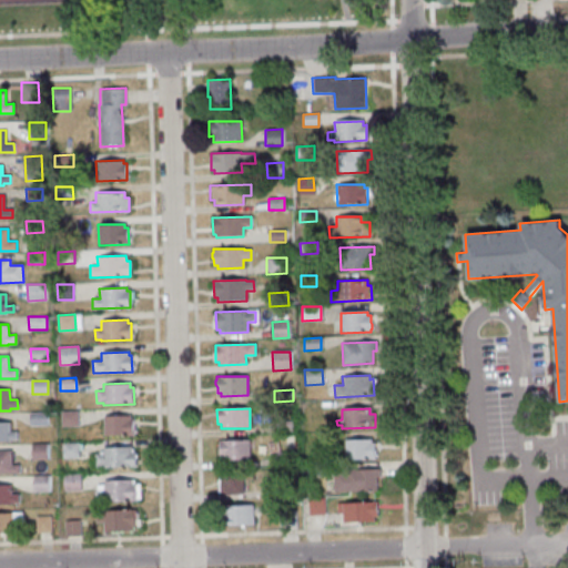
[(29,413),(30,426),(47,425),(47,412),(29,413)]
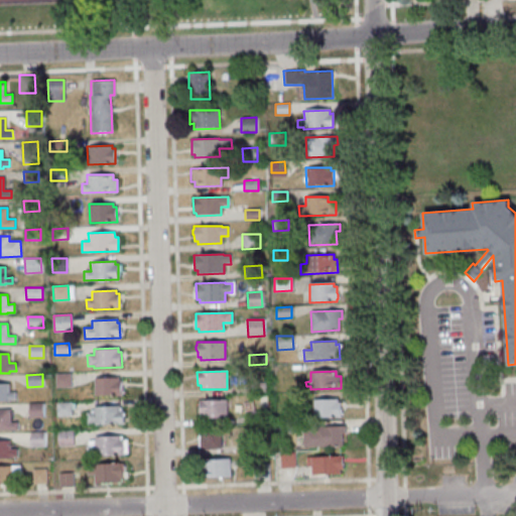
[(55,374),(55,388),(71,387),(71,374),(55,374)]
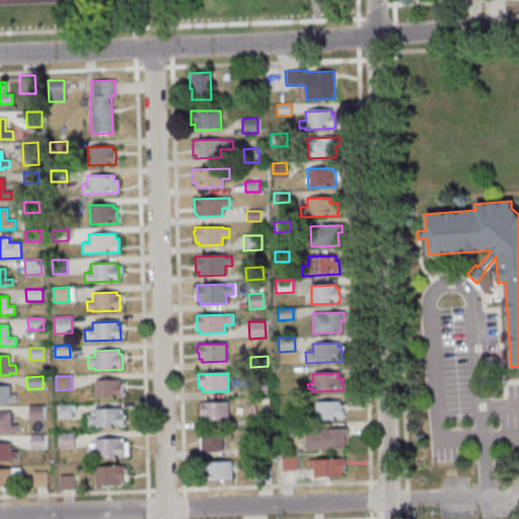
[(94,380),(94,398),(123,398),(122,382),(119,383),(119,379),(94,380)]
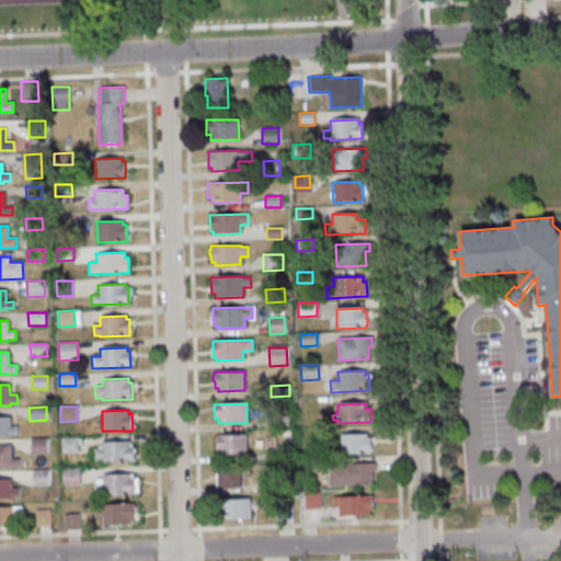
[(0,416),(10,416),(10,426),(16,426),(16,435),(10,435),(10,436),(0,436),(0,416)]
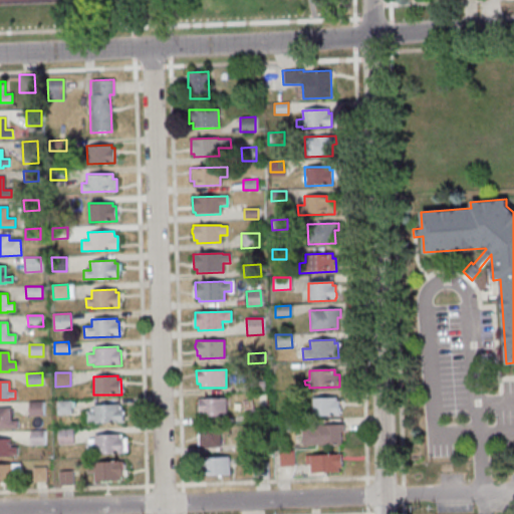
[(264,381),(264,392),(250,392),(249,381),(264,381)]
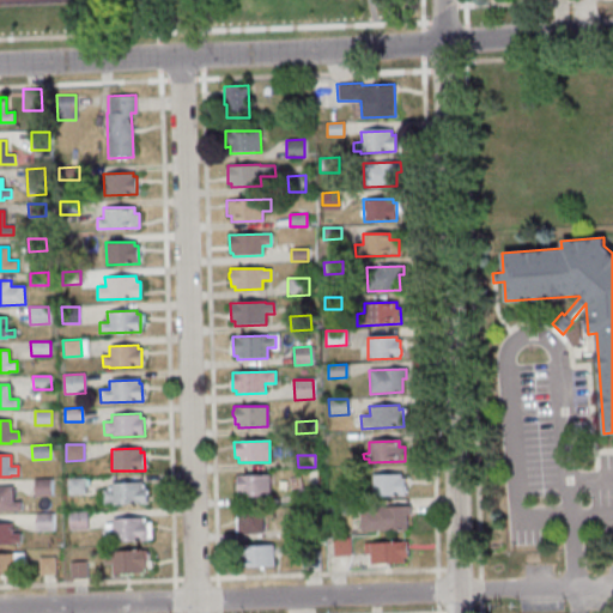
[(236,475),(237,493),(240,493),(241,497),(271,496),(269,474),(236,475)]
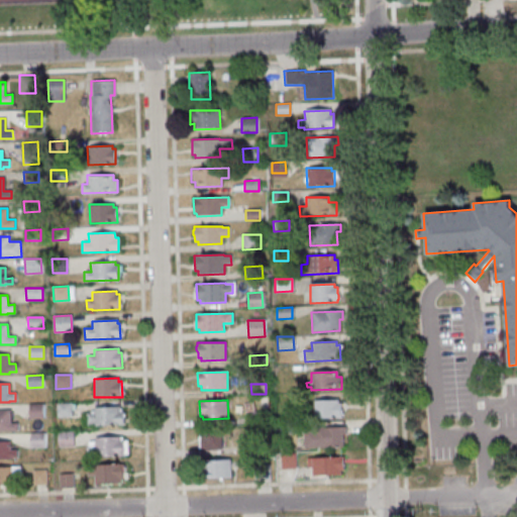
[(313,401),(313,410),(307,410),(307,418),(314,418),(314,419),(341,418),(340,416),(342,415),(341,410),(340,409),(340,404),(338,404),(337,400),(313,401)]
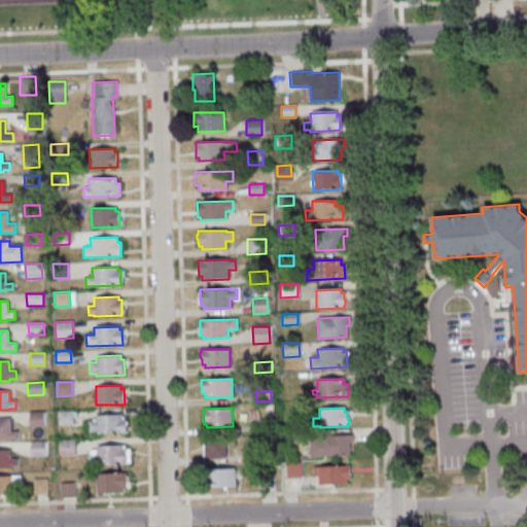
[(57,412),(57,426),(72,426),(72,411),(57,412)]
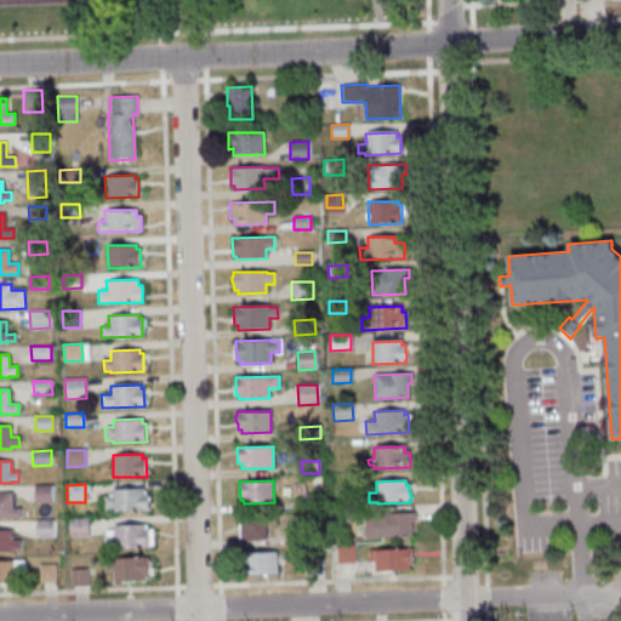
[(34,485),(35,503),(52,502),(52,485),(34,485)]
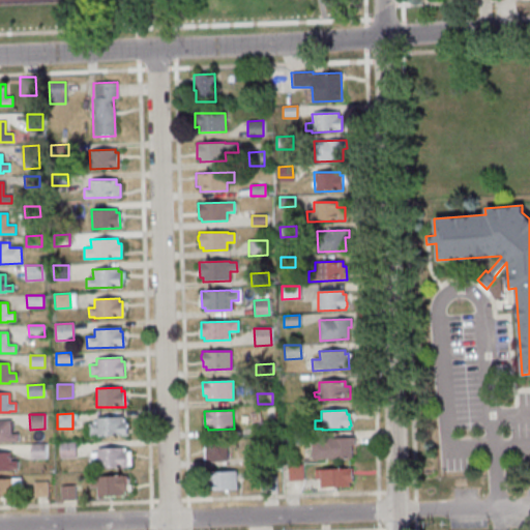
[(96,423),(95,418),(122,417),(122,421),(126,421),(126,435),(96,437),(96,435),(89,436),(88,423),(96,423)]
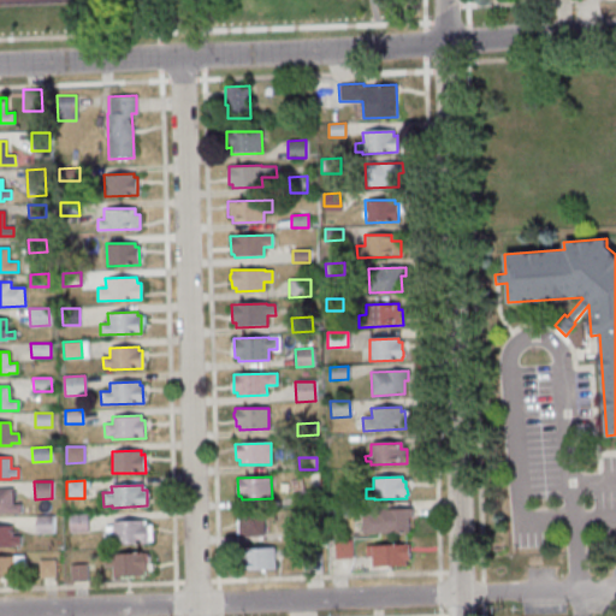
[(0,489),(12,489),(12,504),(21,504),(21,513),(0,513),(0,489)]
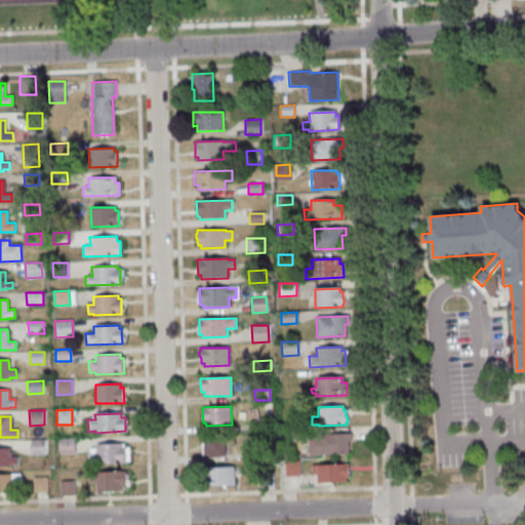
[(254,417),(255,430),(272,429),(271,417),(254,417)]
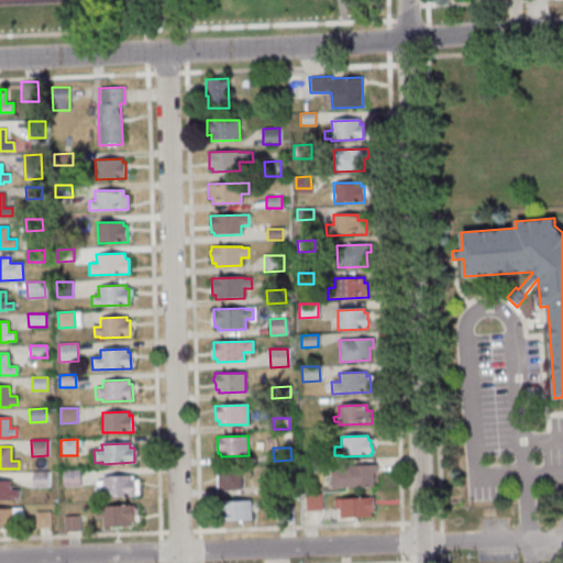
[(302,462),(302,473),(320,473),(320,461),(302,462)]
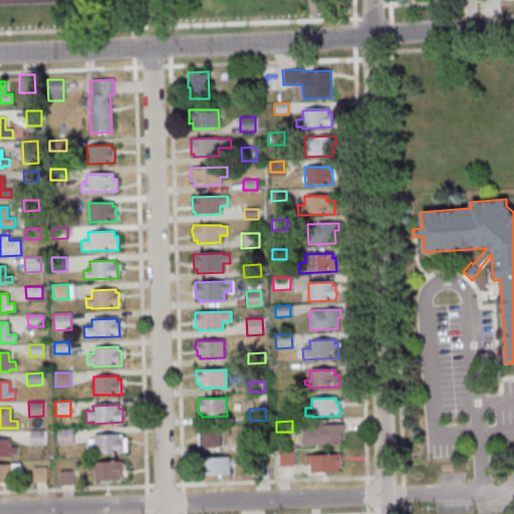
[(198,425),(199,437),(199,436),(200,445),(199,445),(199,449),(220,448),(219,424),(198,425)]
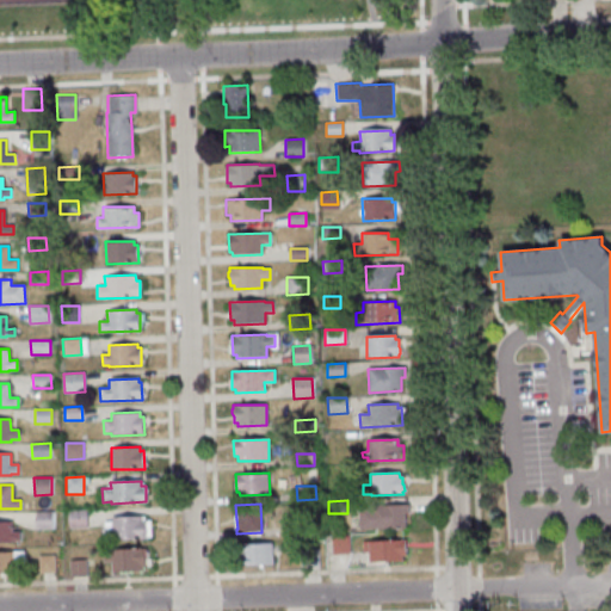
[(358,508),(371,508),(371,506),(408,504),(408,514),(405,514),(405,528),(359,530),(358,508)]
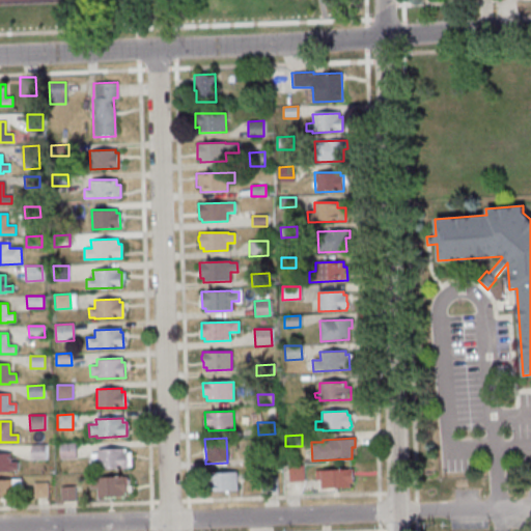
[(59,444),(59,454),(58,454),(59,459),(76,458),(75,443),(59,444)]
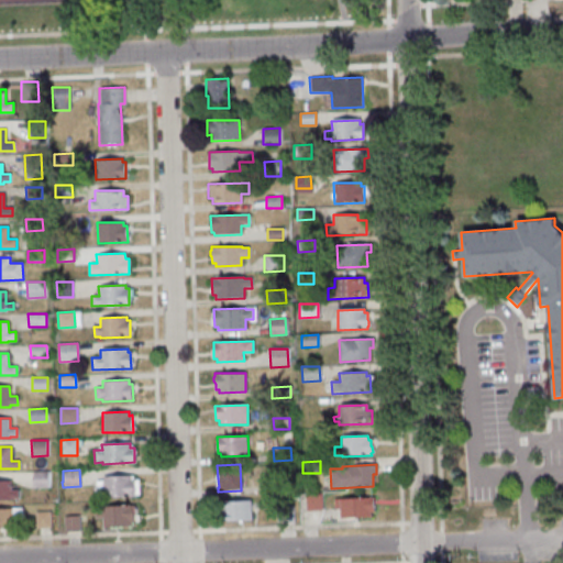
[(33,471),(33,488),(48,487),(48,471),(33,471)]
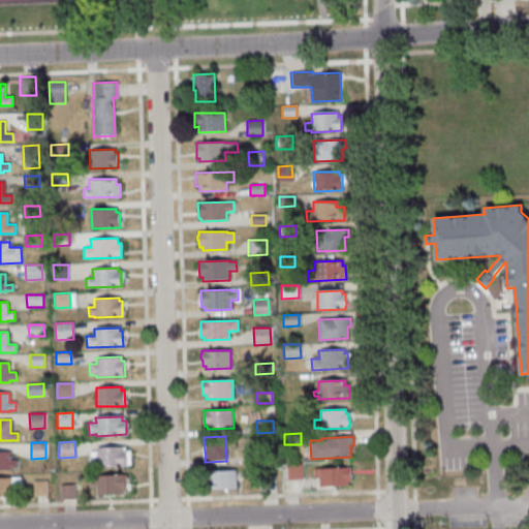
[(90,458),(97,457),(96,447),(123,446),(123,450),(126,450),(127,466),(97,468),(97,466),(90,467),(90,458)]
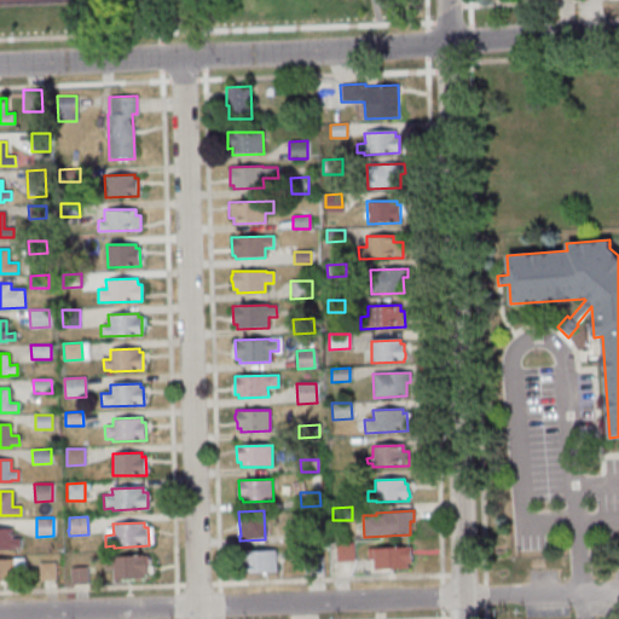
[(0,528),(12,528),(12,539),(21,538),(21,548),(12,548),(12,550),(0,550),(0,528)]
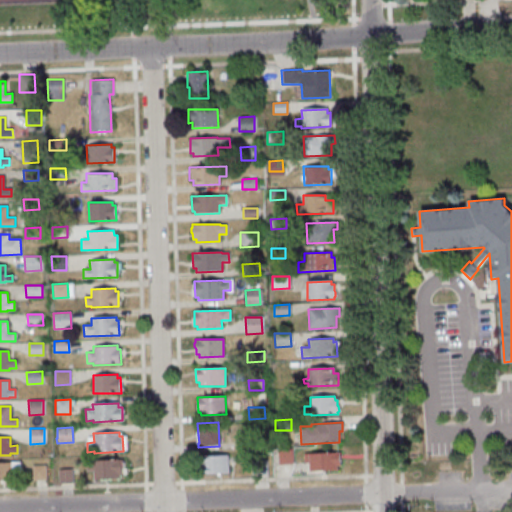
[(277,449),(278,465),(293,464),(292,449),(277,449)]
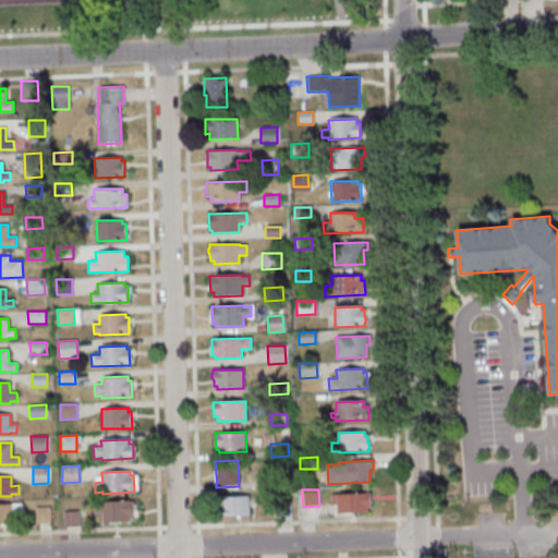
[(330,495),(371,494),(371,508),(367,508),(367,513),(339,514),(339,505),(331,506),(330,495)]
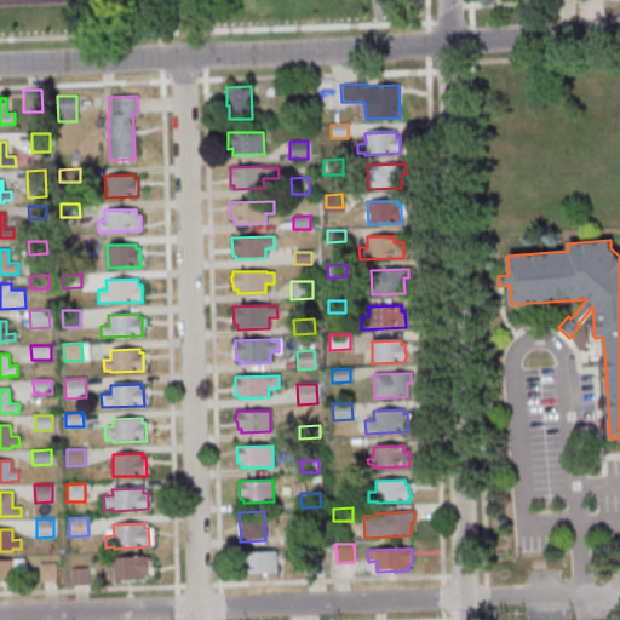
[(240,554),(275,551),(276,573),(245,574),(245,568),(241,568),(240,554)]
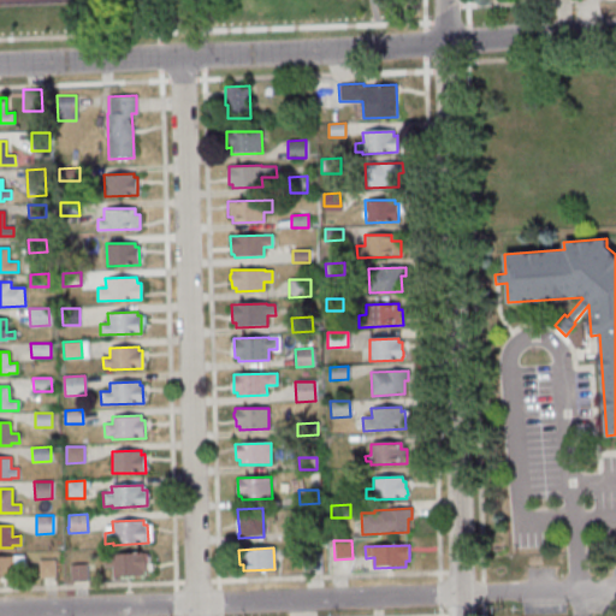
[(112,556),(104,556),(105,567),(112,567),(113,578),(146,576),(146,572),(148,572),(147,552),(112,555),(112,556)]
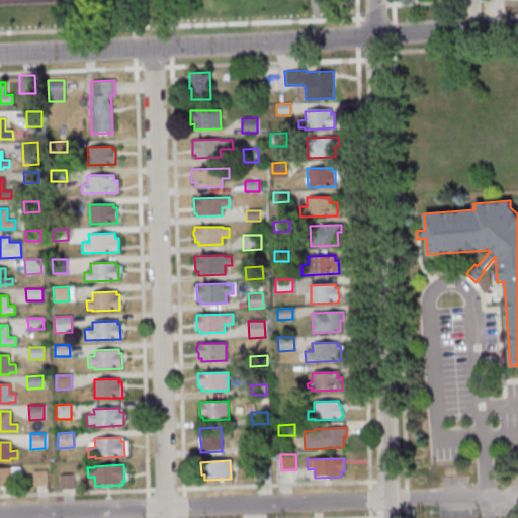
[(254,466),(254,481),(269,480),(269,465),(254,466)]
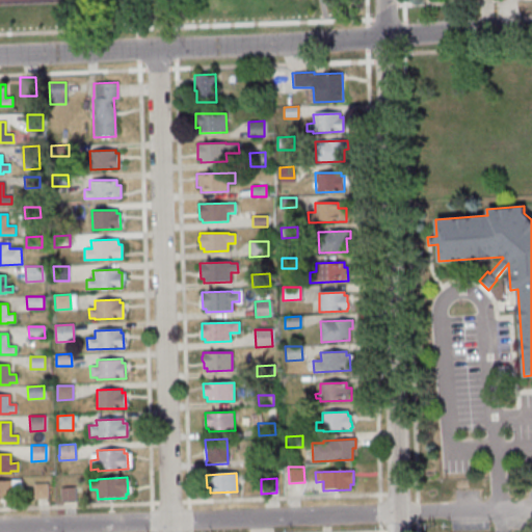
[(0,500),(12,500),(12,490),(22,490),(22,479),(11,480),(0,480),(0,500)]
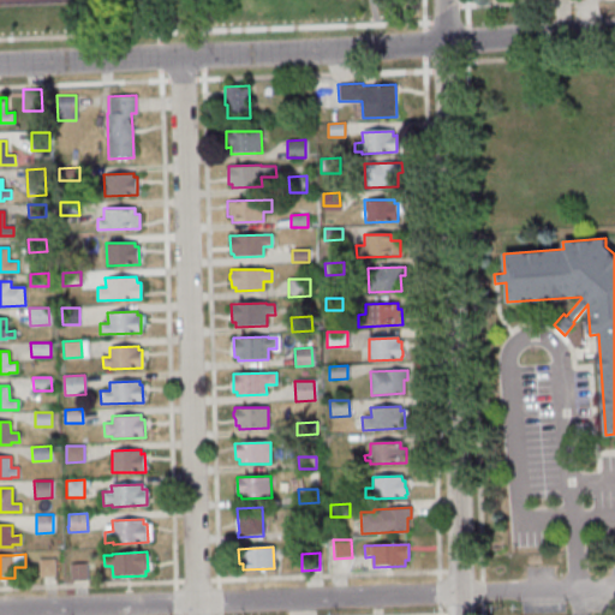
[(39,559),(40,577),(55,577),(55,559),(39,559)]
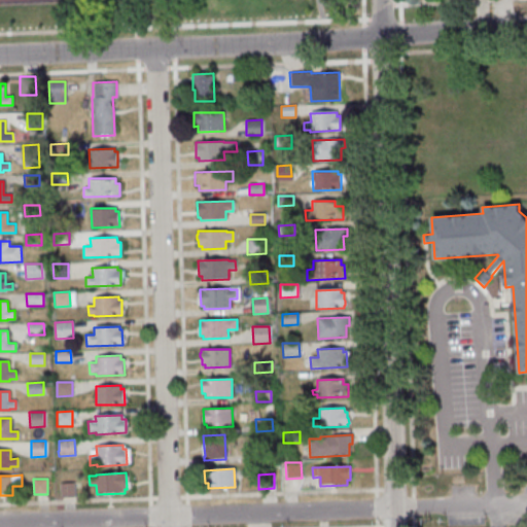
[(59,484),(60,498),(74,497),(73,483),(59,484)]
